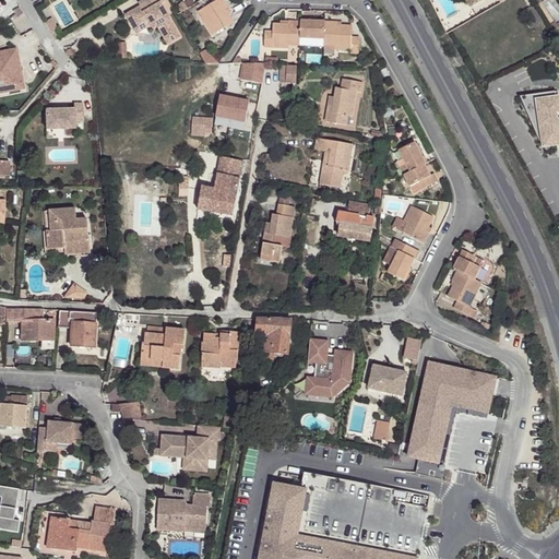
[(161,3),(166,0),(144,0),(146,3),(127,15),(134,28),(149,21),(155,22),(157,27),(161,32),(164,31),(170,43),(180,37),(161,3)]
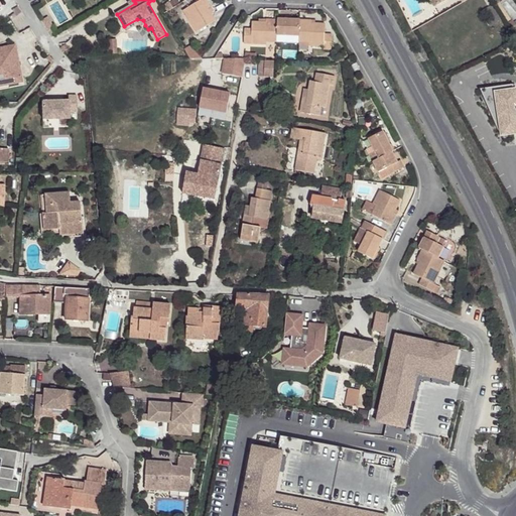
[(196,0),(198,2),(185,9),(190,18),(188,19),(197,32),(216,21),(210,12),(213,11),(206,0),(196,0)]
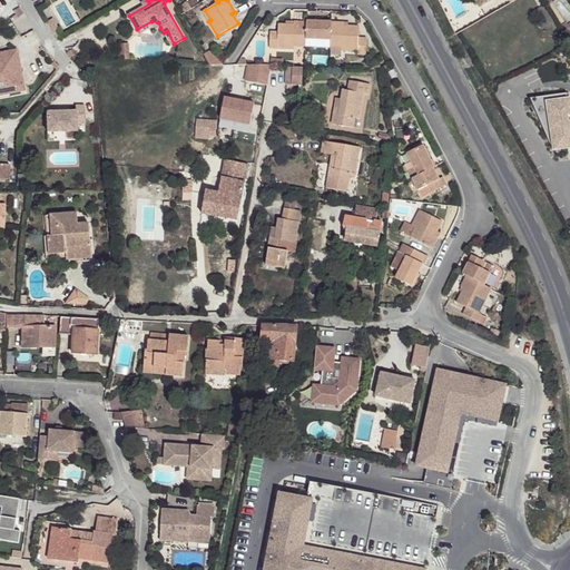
[(182,6),(186,12),(190,9),(187,2),(182,6)]
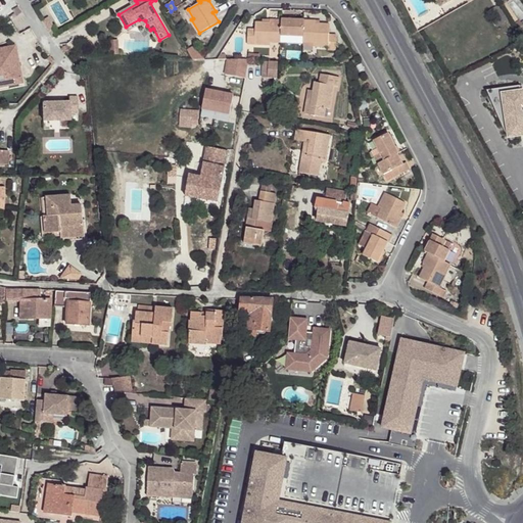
[(496,14),(502,11),(498,5),(487,12),(491,17),(496,14)]
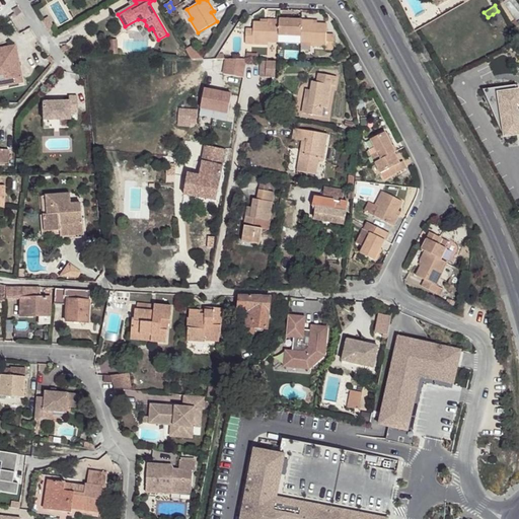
[(16,17),(22,12),(18,6),(12,10),(16,17)]
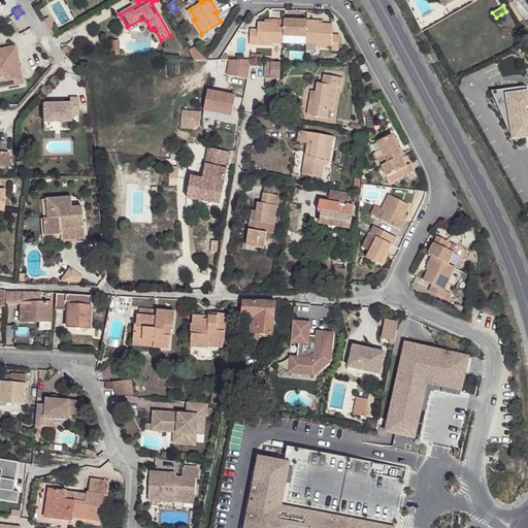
[(27,20),(23,12),(11,21),(15,27),(27,20)]
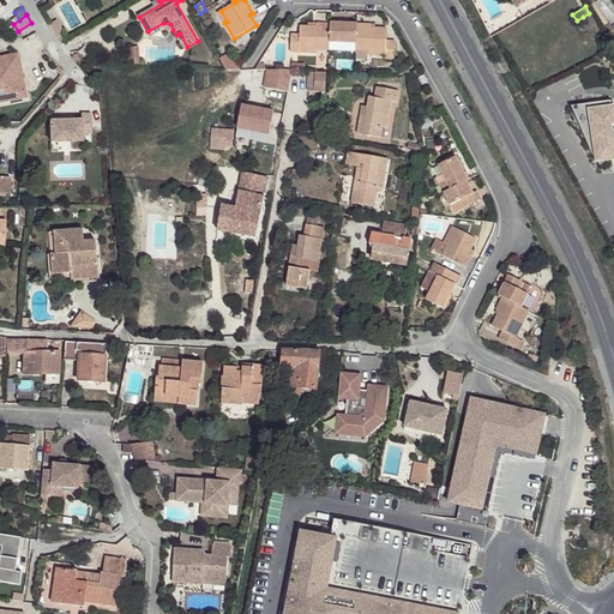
[(579,25),(583,31),(596,24),(593,18),(585,22),(579,25)]
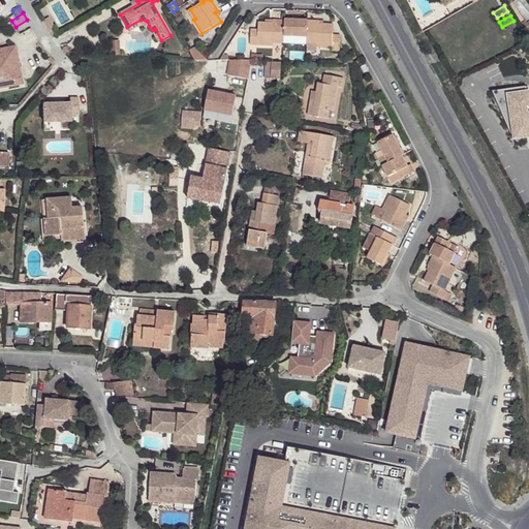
[(284,21),(283,43),(307,44),(307,43),(308,21),(298,21),(292,20),(292,17),(284,17),(284,21)]
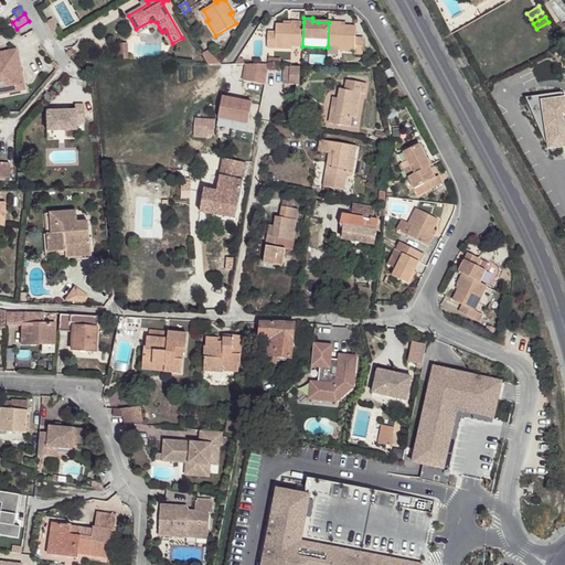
[(46,24),(51,33),(59,29),(53,20),(46,24)]
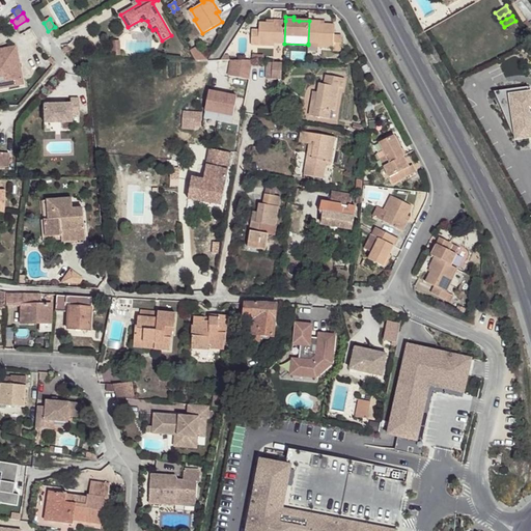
[(141,20),(128,27),(130,32),(144,24),(146,28),(149,26),(147,21),(141,20)]
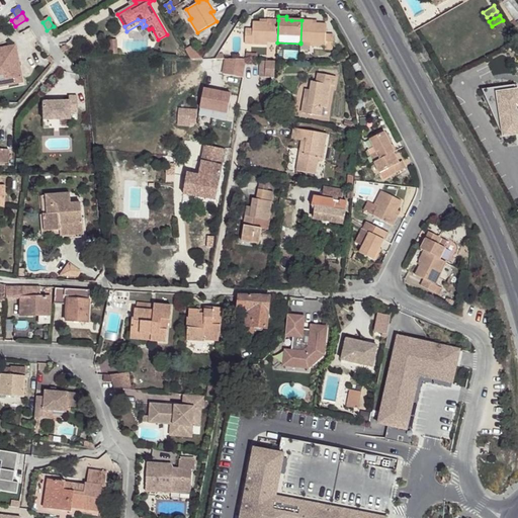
[(267,23),(253,22),(253,29),(246,28),(245,44),(267,45),(267,42),(277,42),(278,20),(267,19),(267,23)]
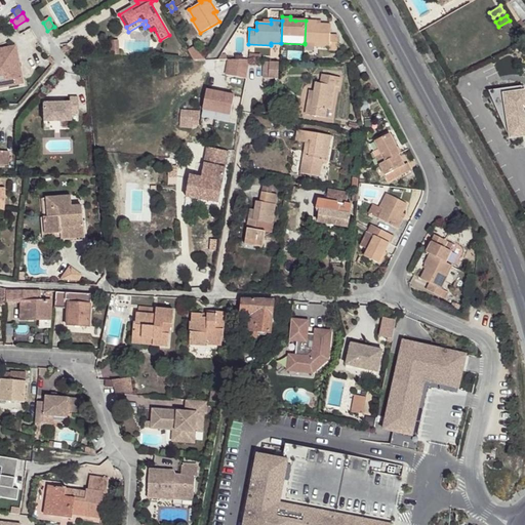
[(317,21),(306,21),(305,43),(315,43),(315,46),(329,47),(329,50),(337,50),(337,35),(330,35),(331,25),(320,25),(317,24),(317,21)]
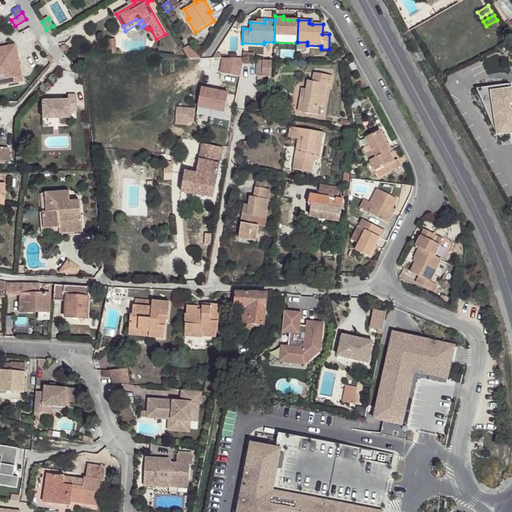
[(47,31),(51,38),(56,35),(52,28),(47,31)]
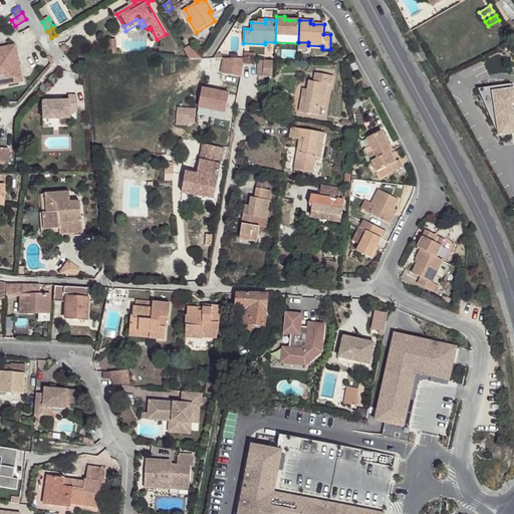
[(151,28),(148,29),(154,41),(157,39),(151,28)]
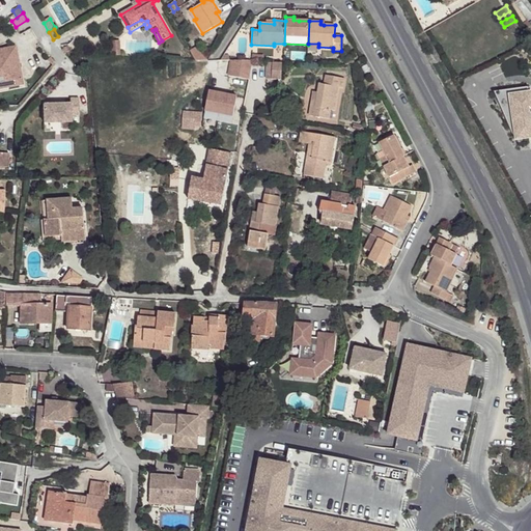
[(112,56),(119,55),(118,42),(111,42),(112,56)]
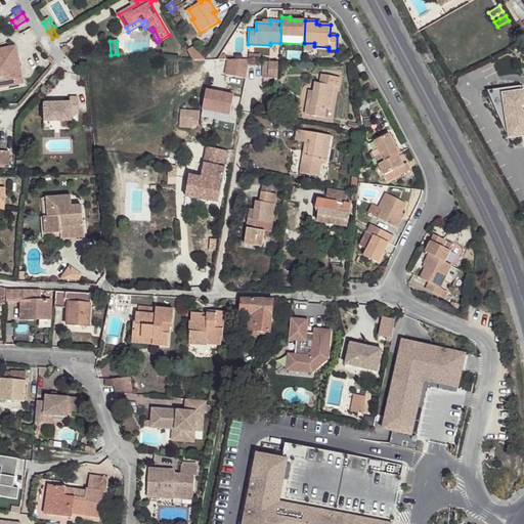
[(0,87),(23,84),(15,46),(7,47),(13,78),(0,80),(0,87)]
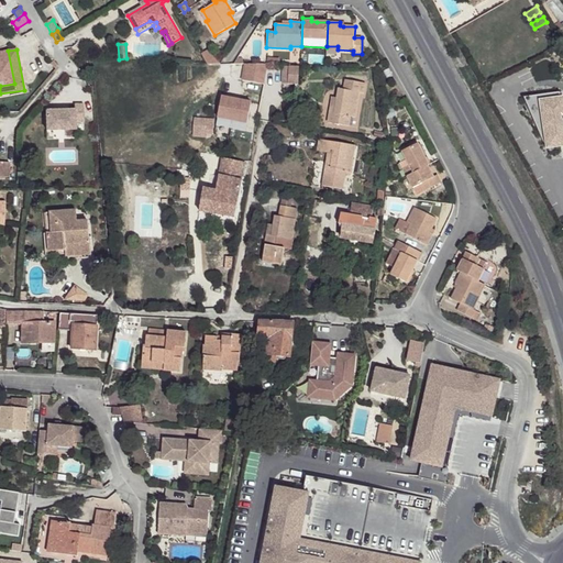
[(201,55),(207,64),(220,64),(211,50),(201,55)]
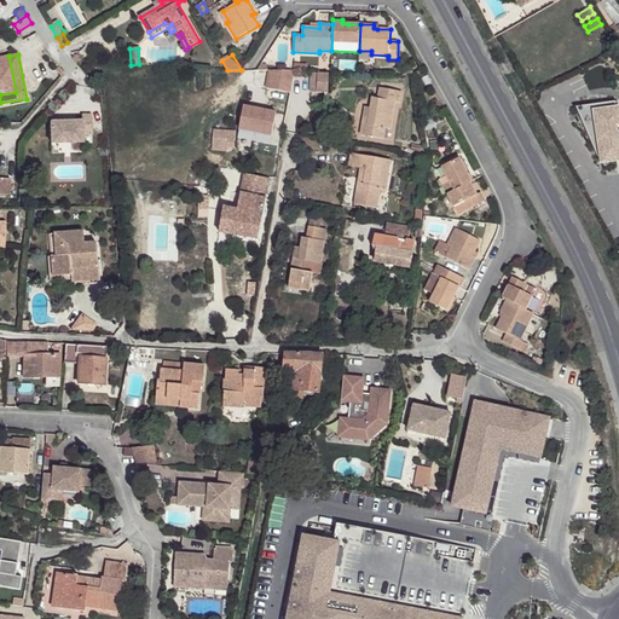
[(0,94),(16,92),(9,56),(0,57),(0,94)]
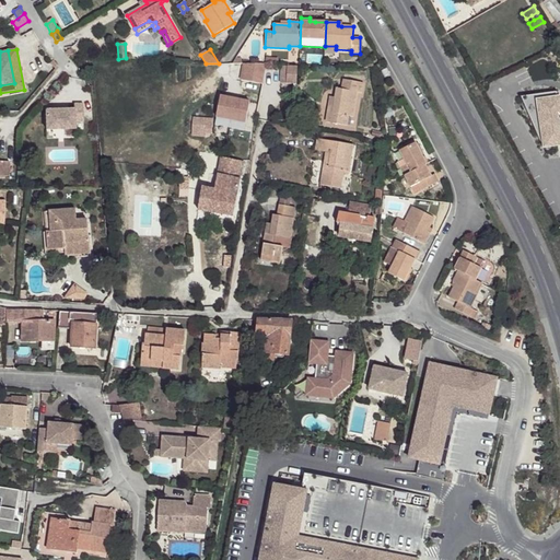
[(267,63),(244,63),(241,80),(263,84),(267,63)]
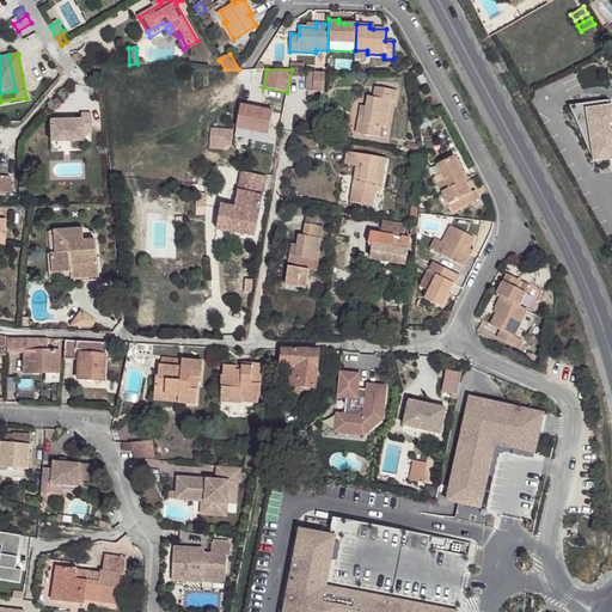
[(324,92),(324,73),(308,73),(307,91),(324,92)]
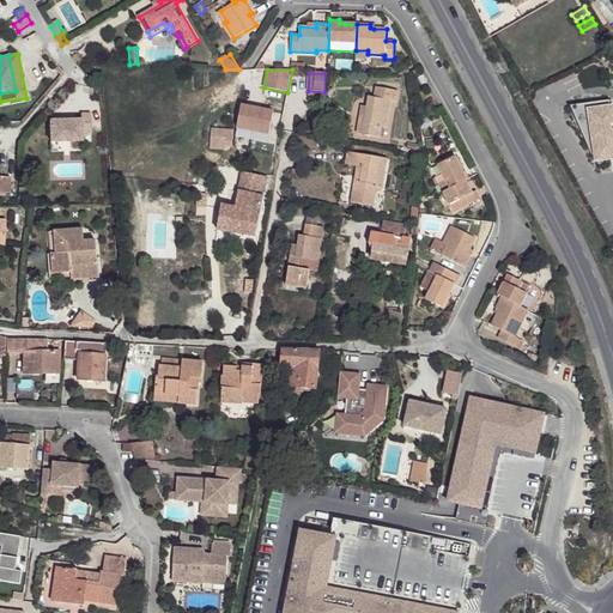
[(428,83),(424,76),(418,78),(423,86),(428,83)]
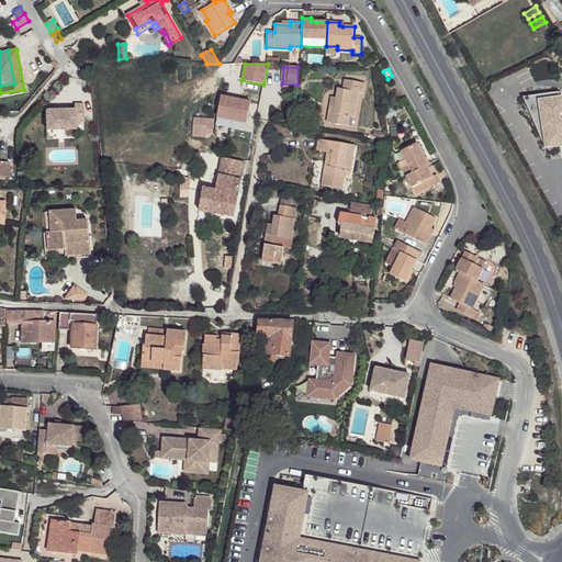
[(349,116),(355,117),(358,92),(363,93),(364,83),(345,80),(344,89),(338,89),(337,98),(335,109),(330,108),(327,123),(348,126),(349,116)]
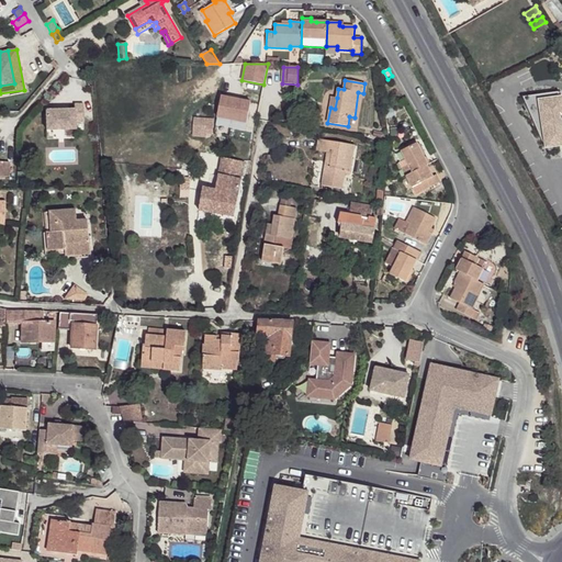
[(222,97),(217,117),(246,124),(250,103),(222,97)]
